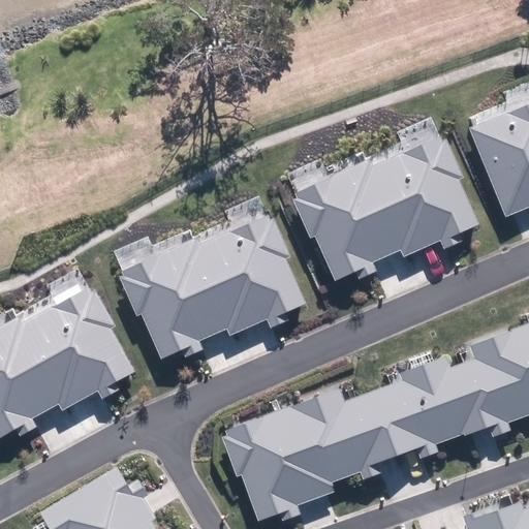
[(528,105),(467,130),(501,219),(528,208),(528,105)]
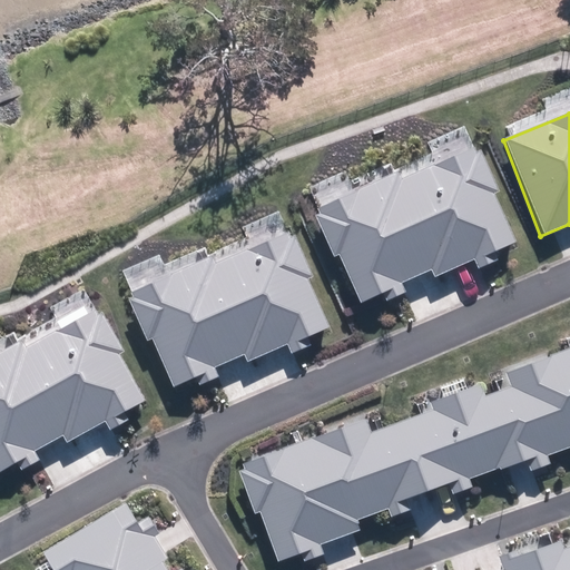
[(514,242),(473,149),(402,180),(399,174),(313,212),(333,257),(338,255),(360,302),(431,271),(433,278),(514,242)]
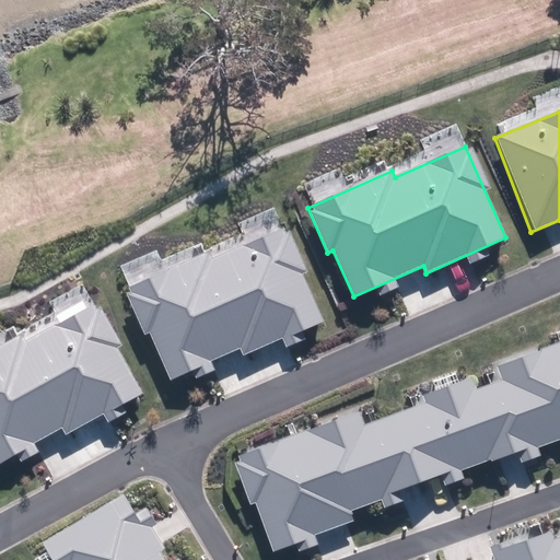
[(324,323),(283,231),(213,263),(210,255),(126,293),(146,338),(151,336),(172,382),(241,351),(244,358),(324,323)]
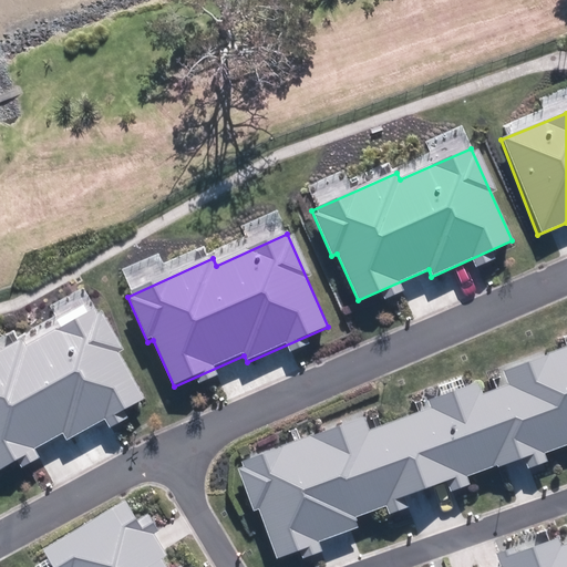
[(144,400),(95,311),(27,348),(23,342),(0,353),(0,468),(62,435),(66,442),(144,400)]
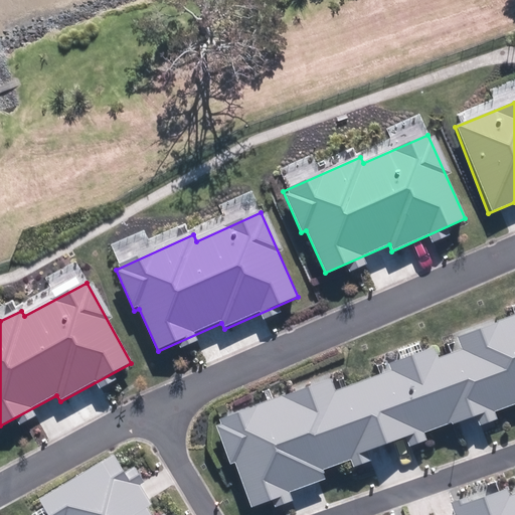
[(514,316),(217,417),(246,503),(514,411),(514,316)]
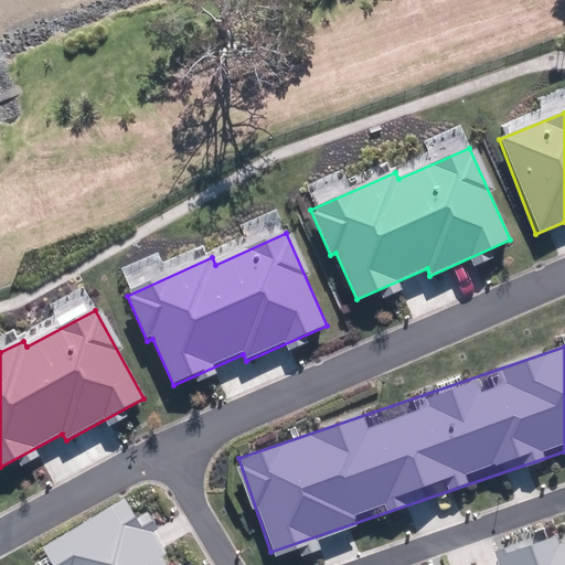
[(40,548),(50,564),(162,564),(123,499),(40,548)]
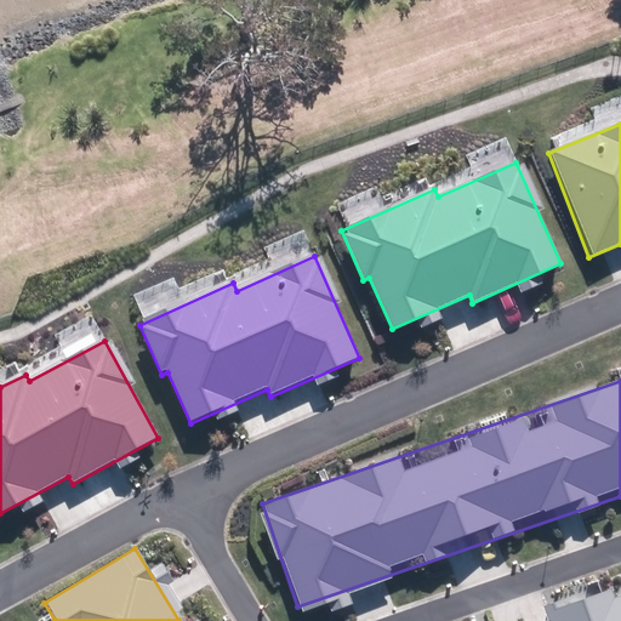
[(620,620),(620,587),(520,620),(620,620)]
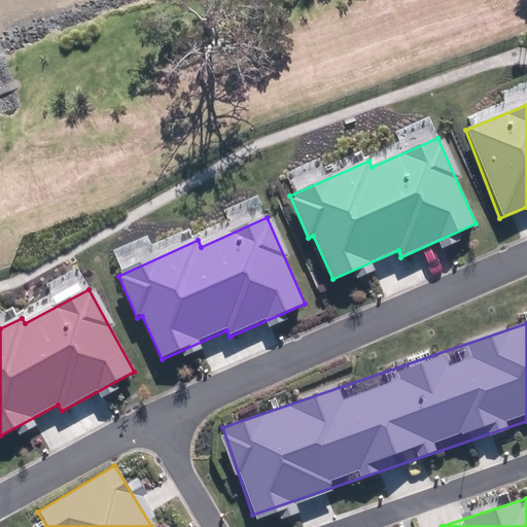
All buildings are outlined.
